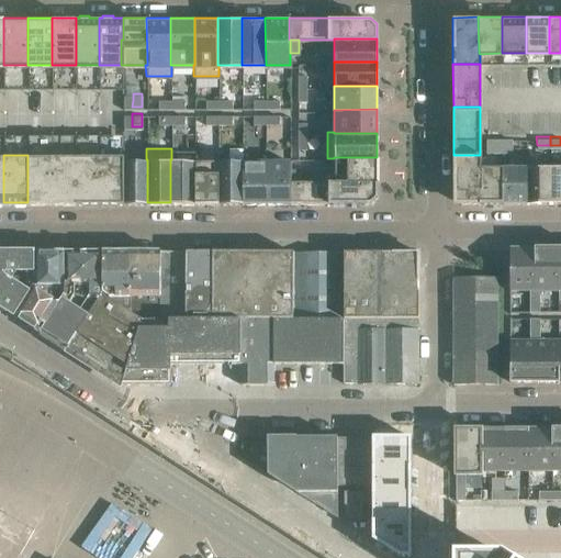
[(52,155),(27,155),(27,180),(27,202),(52,202),(52,180),(52,155)]
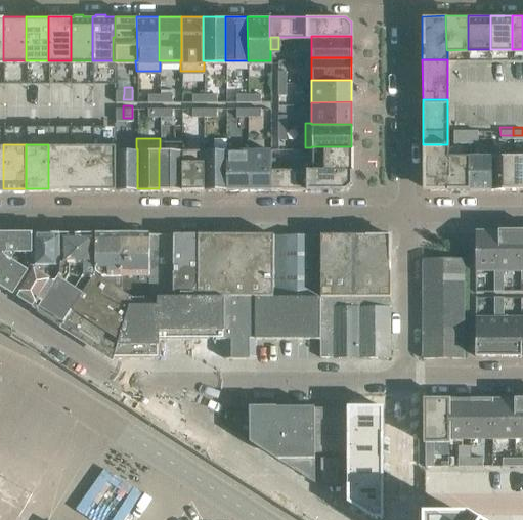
[(70,144),(48,144),(48,168),(48,188),(70,188),(70,168),(70,144)]
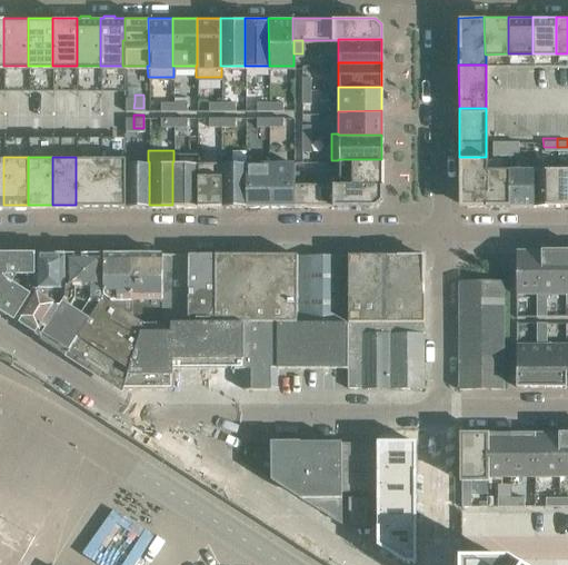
[(100,157),(76,157),(76,182),(76,205),(100,205),(100,182),(100,157)]
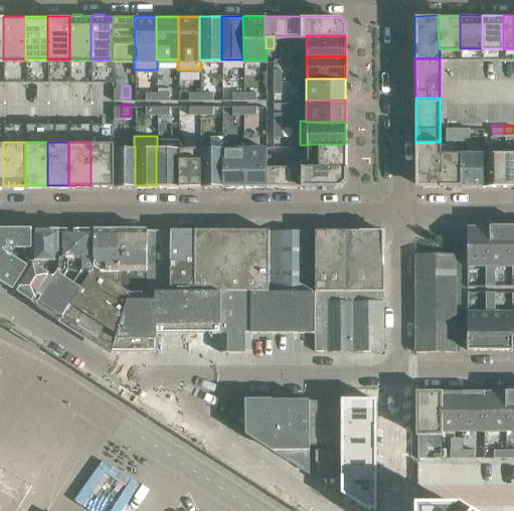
[(111,142),(91,142),(91,165),(91,185),(113,185),(113,165),(111,165),(111,142)]
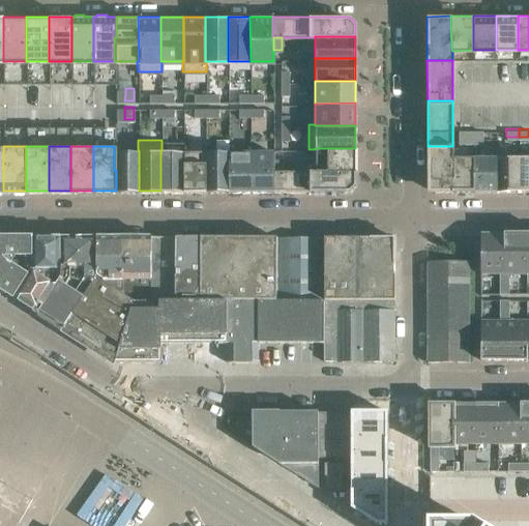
[(116,146),(114,146),(114,170),(116,170),(116,191),(139,191),(139,150),(138,150),(117,150),(117,146),(116,146)]
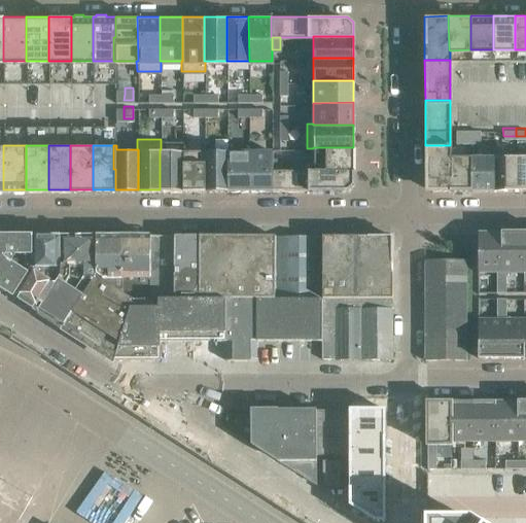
[(450,145),(425,145),(425,182),(425,188),(449,188),(449,154),(450,154),(450,145)]
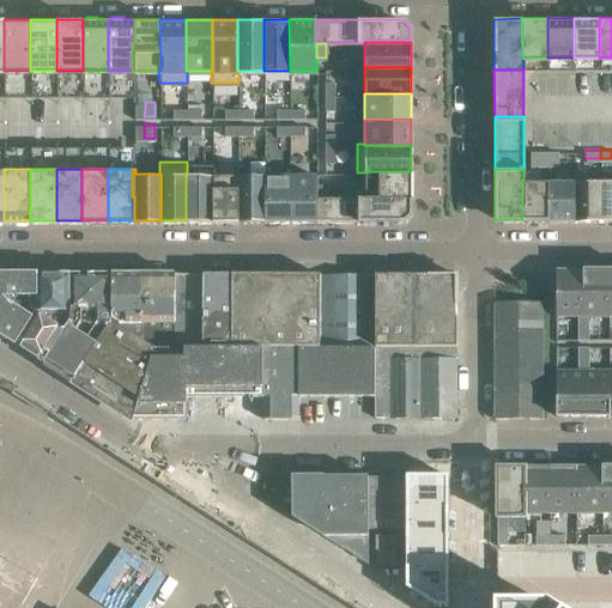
[(411,171),(364,171),(364,172),(364,195),(364,196),(411,196),(411,171)]
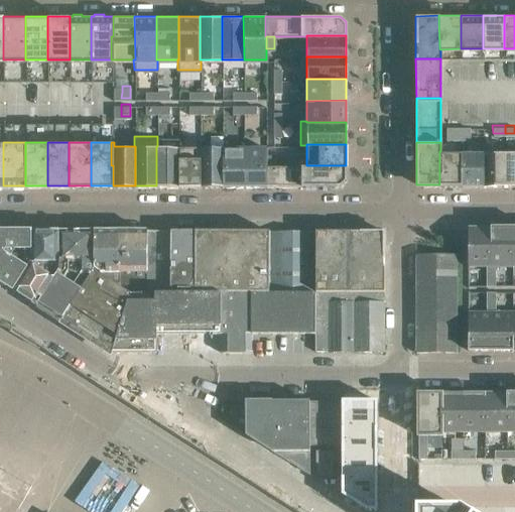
[(266,145),(244,146),(244,185),(265,185),(265,164),(266,164),(266,152),(266,145)]
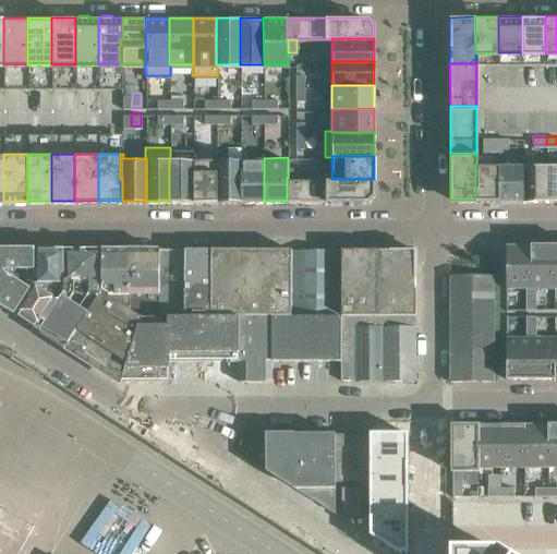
[(170,158),(169,158),(169,201),(193,201),(193,158),(170,158)]
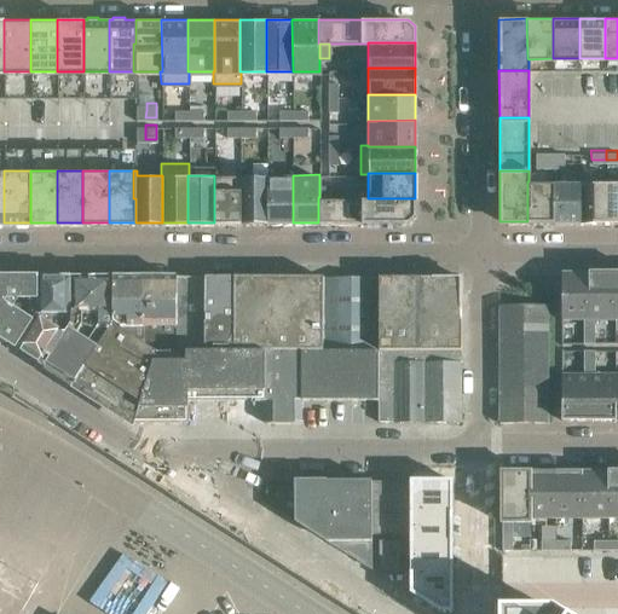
[(240,175),(214,175),(214,222),(240,222),(240,175)]
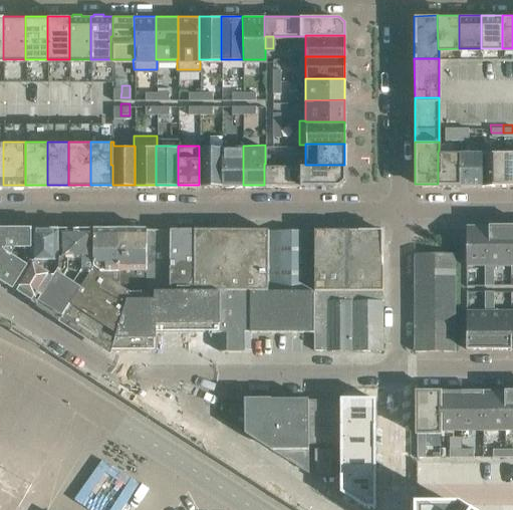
[(221,146),(199,146),(199,185),(221,185),(221,146)]
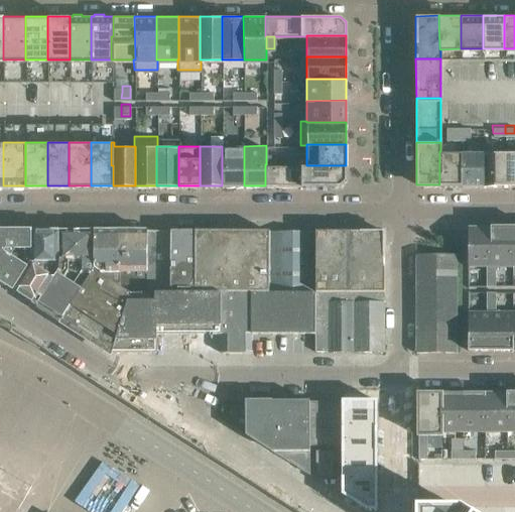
[(244,146),(222,146),(222,185),(244,185),(244,146)]
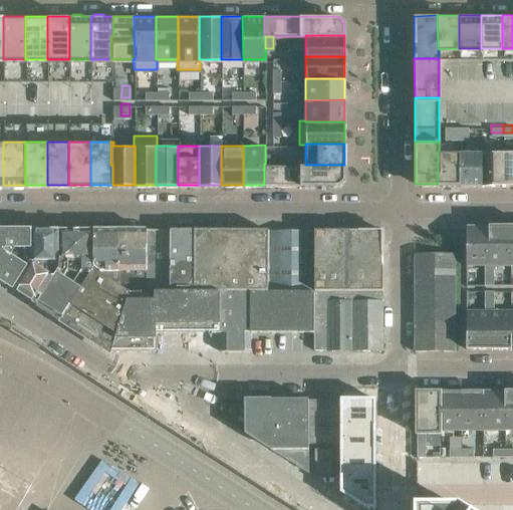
[(459,151),(439,151),(438,151),(438,184),(459,184),(459,151)]
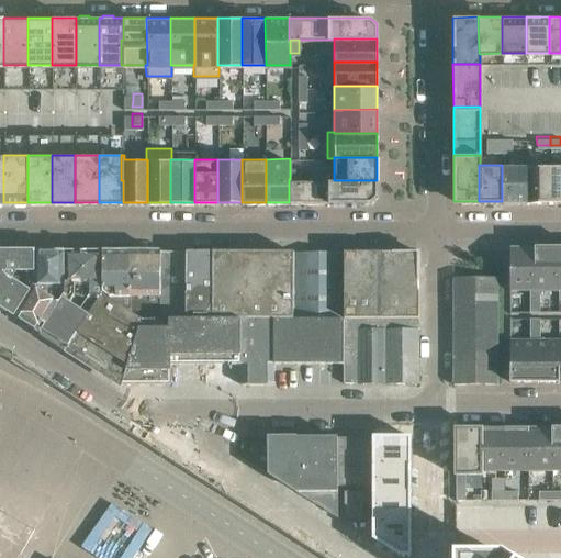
[(526,165),(502,165),(502,201),(526,201),(526,165)]
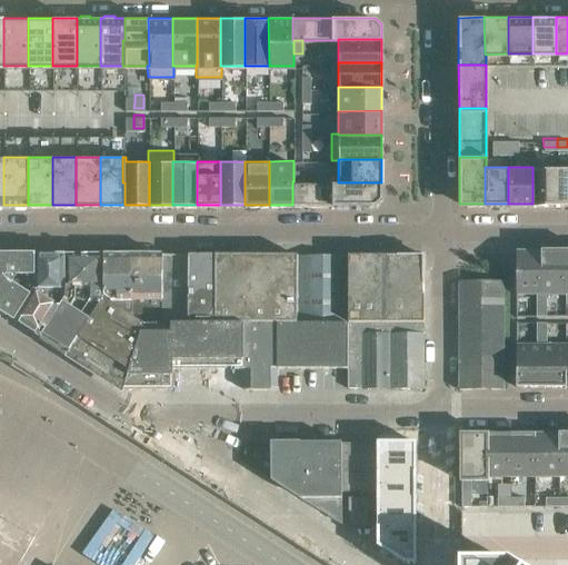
[(532,167),(532,204),(557,204),(556,167),(532,167)]
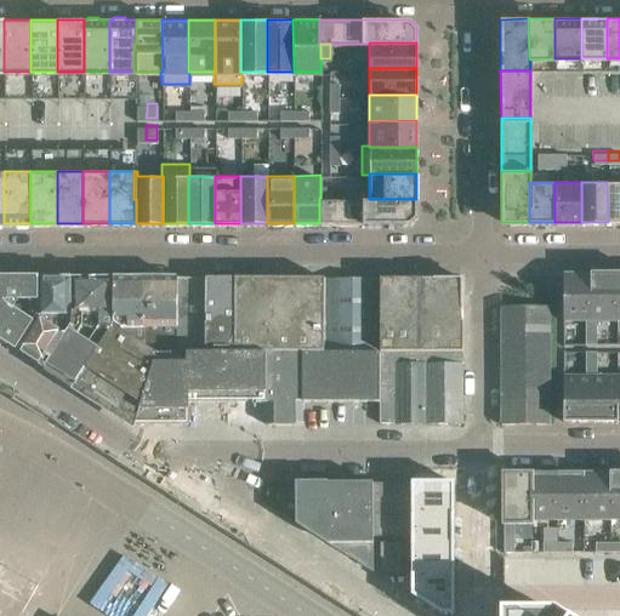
[(619,182),(607,182),(608,222),(619,222),(619,182)]
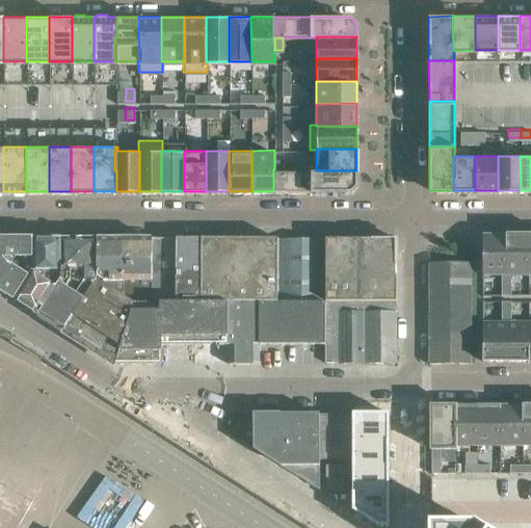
[(283,157),(274,157),(274,169),(283,169),(283,157)]
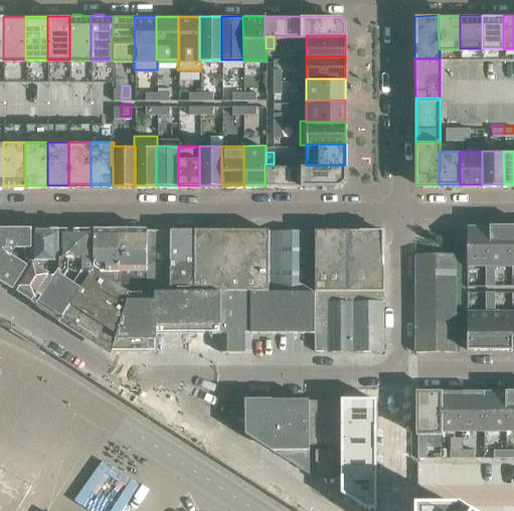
[(266,164),(265,164),(265,185),(339,184),(345,179),(345,165),(306,165),(306,164),(274,164),(266,164)]
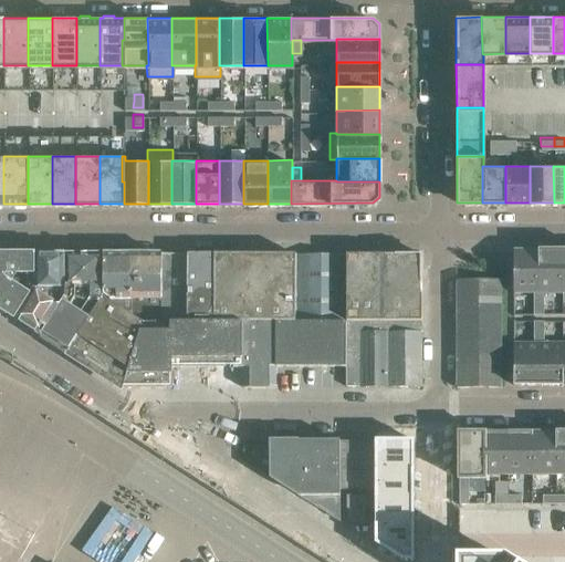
[(537,247),(512,247),(512,290),(532,290),(537,290),(537,247)]
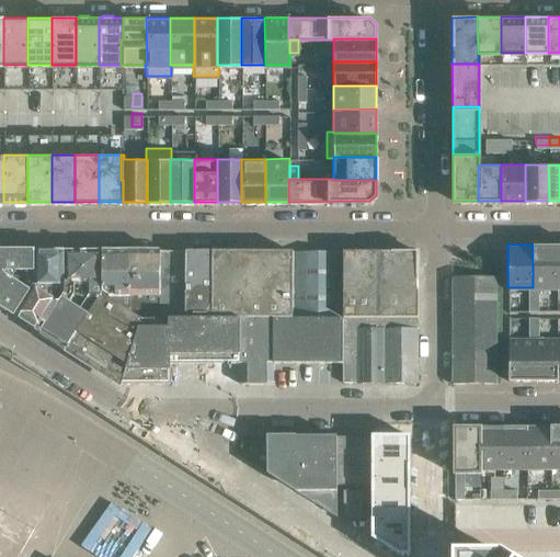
[(556,245),(533,245),(533,287),(537,287),(556,287),(556,245)]
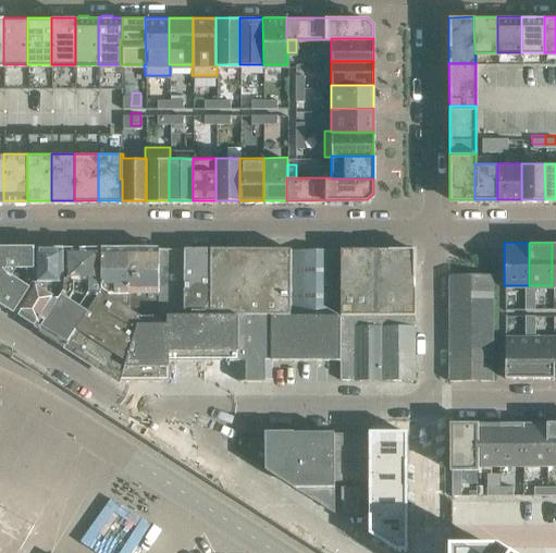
[(32,279),(33,246),(0,245),(0,302),(12,309),(32,279)]
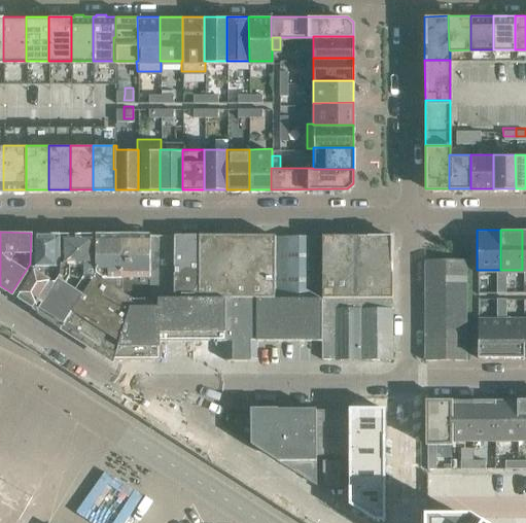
[(57,233),(31,233),(30,264),(11,292),(36,308),(57,277),(57,233)]
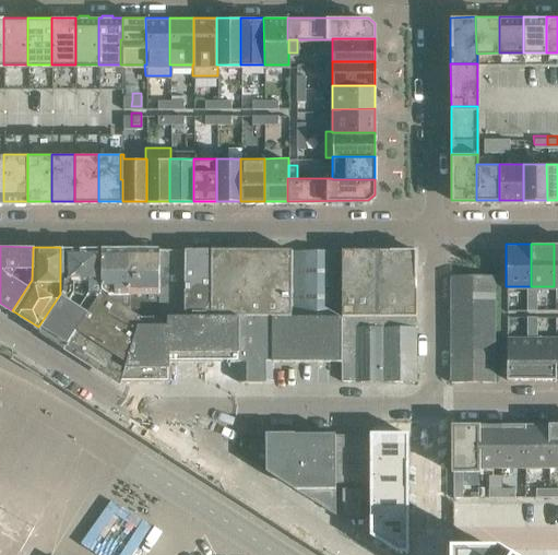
[(60,247),(60,294),(68,298),(73,291),(84,293),(88,296),(92,292),(96,295),(101,288),(101,247),(60,247)]
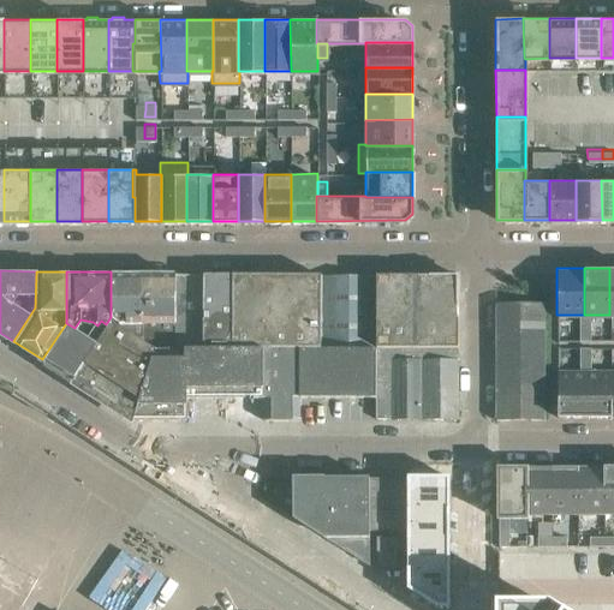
[(139,321),(139,271),(111,271),(111,317),(138,336),(138,321),(139,321)]
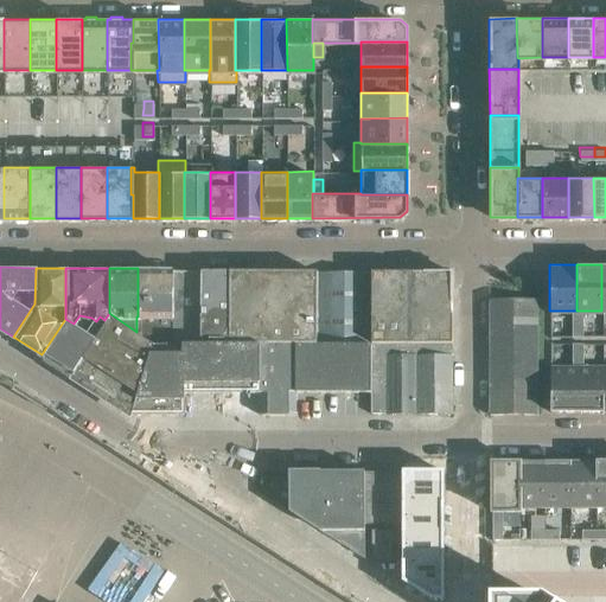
[(171,340),(171,268),(138,268),(138,316),(165,316),(165,326),(152,326),(152,340),(171,340)]
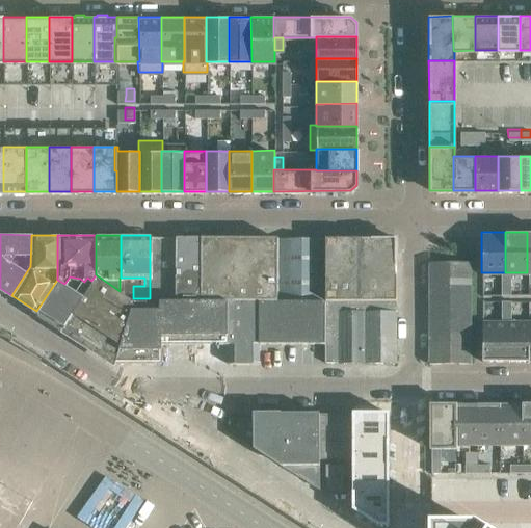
[(175,235),(150,235),(150,298),(160,298),(175,298),(175,235)]
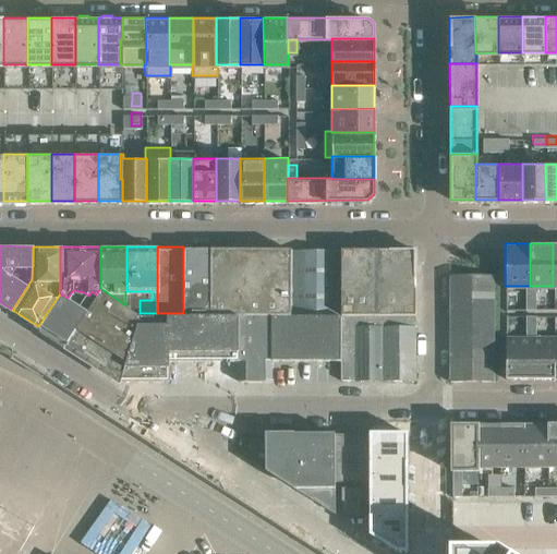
[(209,312),(209,247),(183,247),(183,313),(203,312),(209,312)]
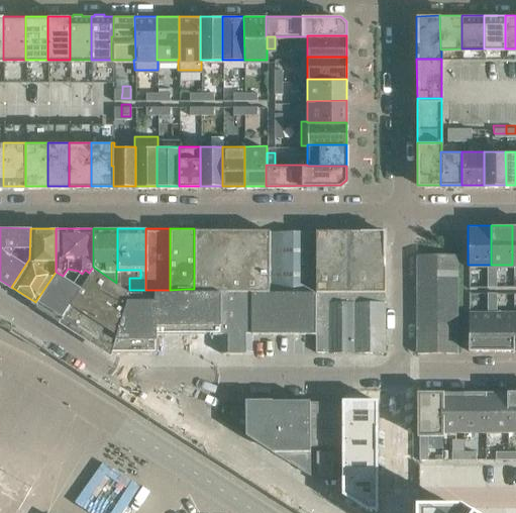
[(218,228),(194,228),(194,289),(218,289),(218,228)]
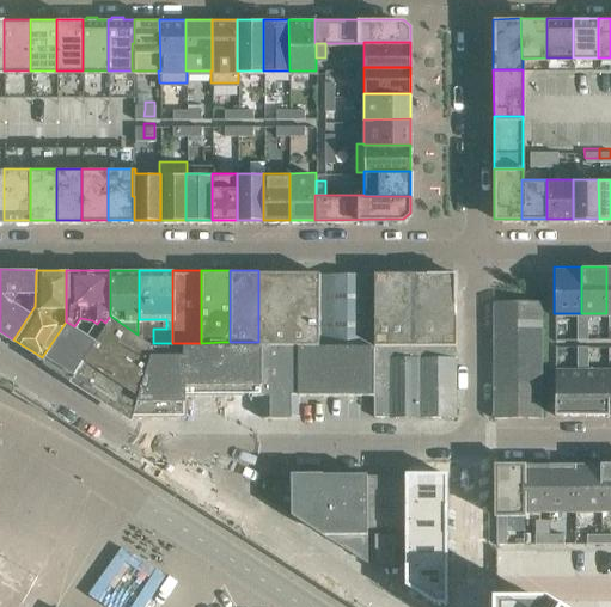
[(295,342),(318,342),(318,270),(258,270),(258,342),(262,342),(295,342)]
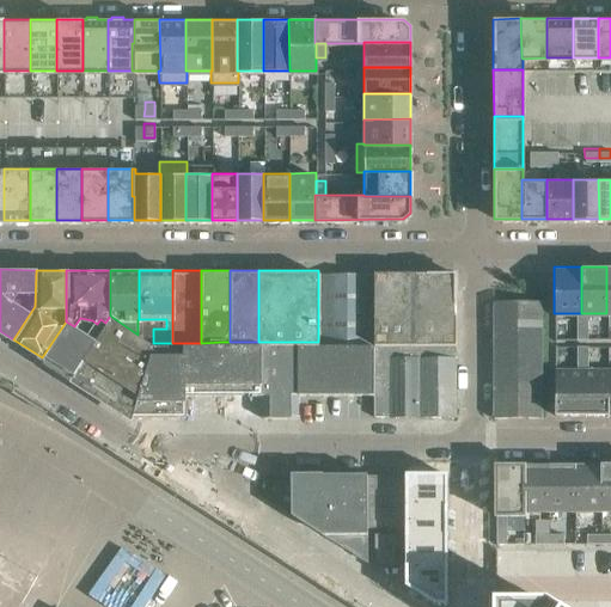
[(347,342),(372,343),(373,270),(318,270),(318,342),(322,342),(347,342)]
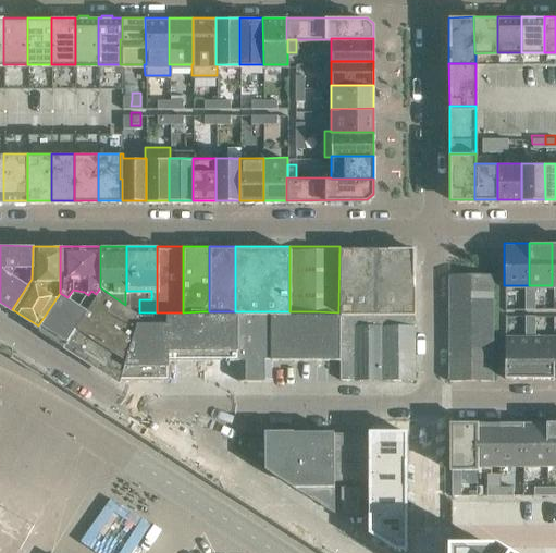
[(414,246),(340,246),(338,312),(380,312),(412,312),(412,310),(414,310),(414,246)]
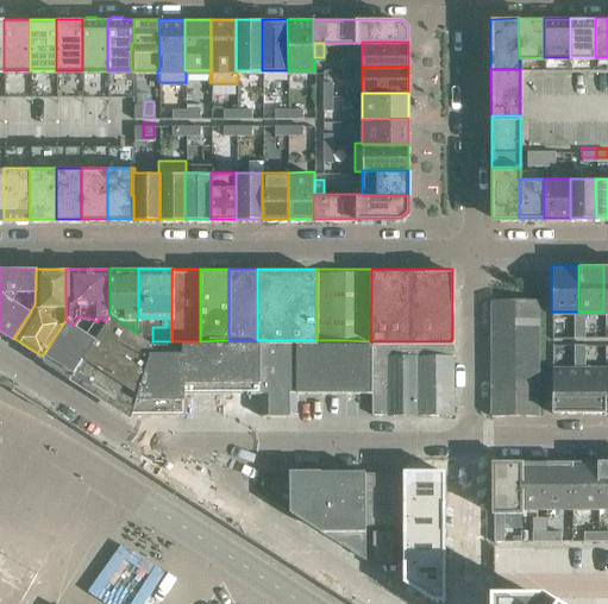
[(489,297),(489,302),(490,411),(539,411),(539,296),(489,297)]
